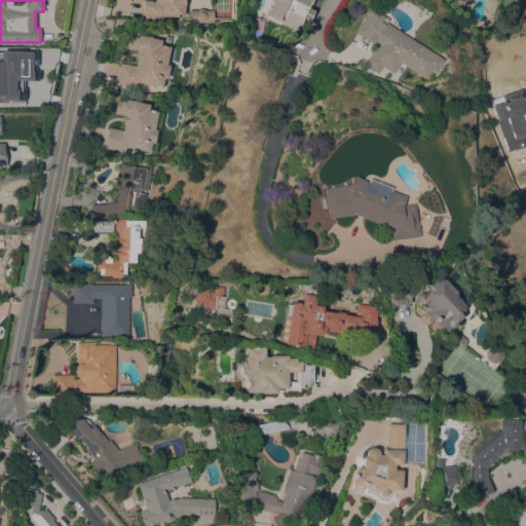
[(141,14),(141,1),(132,1),(132,0),(185,0),(185,5),(184,5),(184,15),(143,17),(144,15),(141,14)]
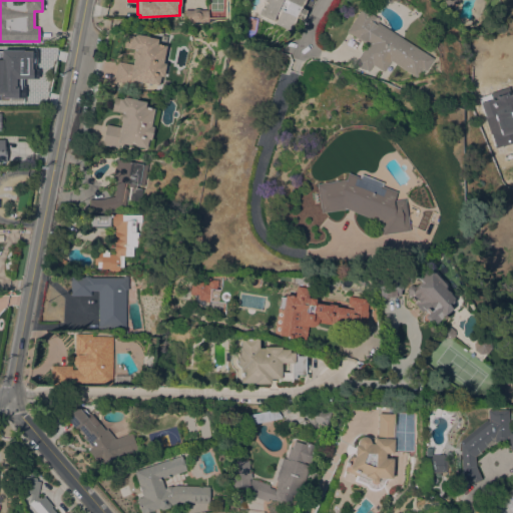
[(255,15),(260,7),(262,8),(264,3),(262,2),(263,0),(304,0),(300,8),(306,10),(301,20),(296,18),(290,31),(255,15)]
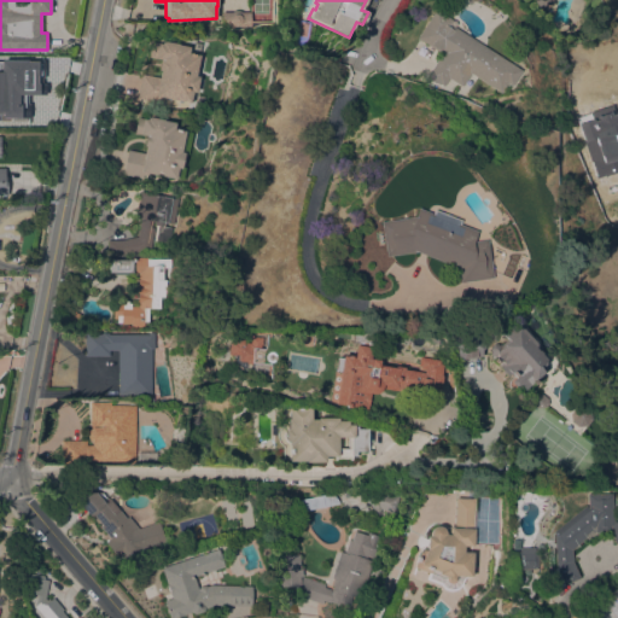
[(435,10),(452,21),(448,27),(453,29),(454,27),(520,70),(511,86),(507,83),(500,93),(470,73),(461,86),(448,77),(442,88),(425,77),(441,53),(417,38),(435,10)]
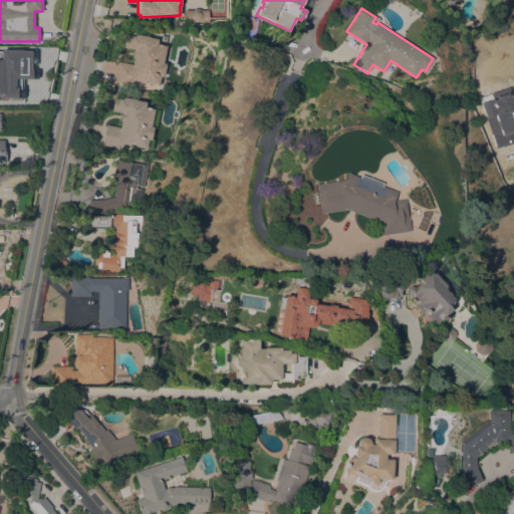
[(209,9),(209,22),(185,22),(185,9),(209,9)]
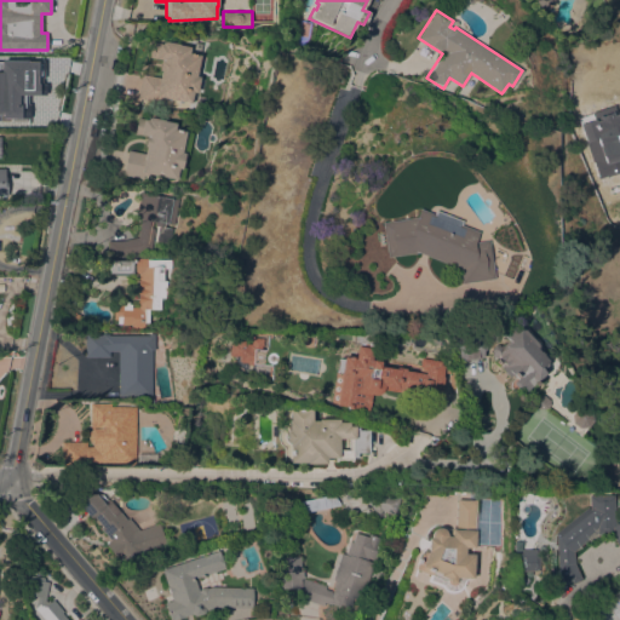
[(159,78),(160,70),(158,70),(160,59),(149,57),(151,41),(161,44),(162,40),(178,44),(178,45),(190,47),(189,53),(200,55),(196,76),(200,76),(196,92),(195,92),(194,102),(191,102),(191,103),(162,98),(162,99),(158,99),(158,102),(137,98),(142,74),(159,78)]
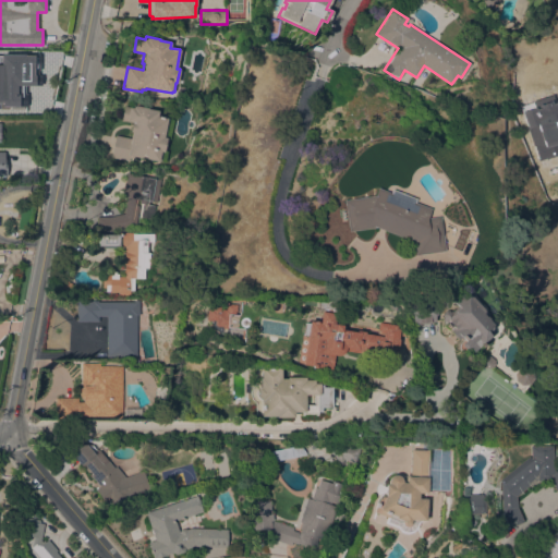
[(0,50),(13,50),(12,69),(13,69),(13,95),(16,95),(15,112),(12,112),(12,110),(0,110),(0,50)]
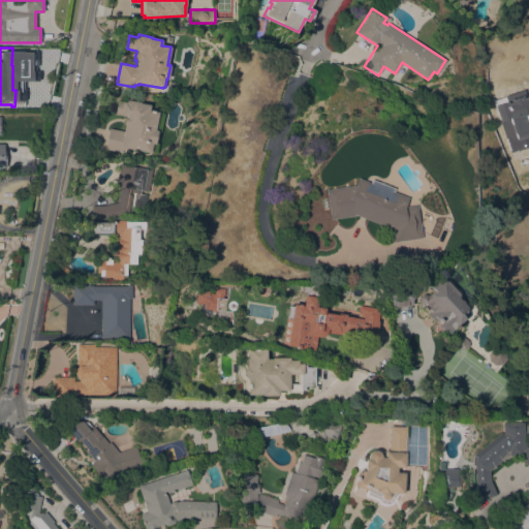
[(127,100),(139,102),(139,103),(150,105),(149,110),(164,113),(161,131),(158,130),(155,143),(159,144),(157,153),(150,152),(150,153),(127,148),(126,150),(122,150),(121,152),(104,149),(109,128),(123,131),(125,125),(123,125),(124,116),(115,114),(117,100),(125,102),(126,100),(127,100)]
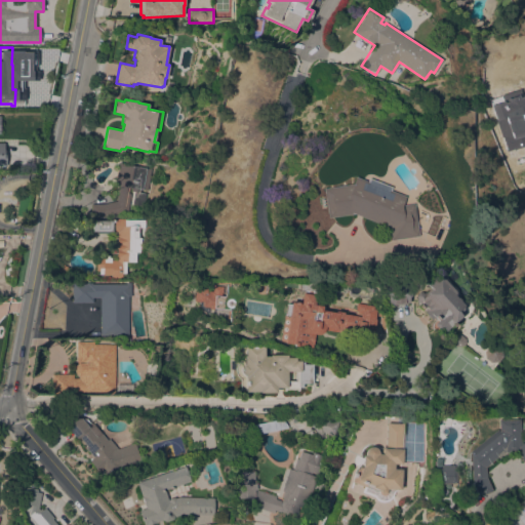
[(119,186),(116,186),(119,163),(151,168),(148,191),(138,189),(137,192),(146,194),(144,206),(132,204),(134,192),(131,192),(127,215),(91,215),(91,204),(103,204),(117,201),(119,186)]
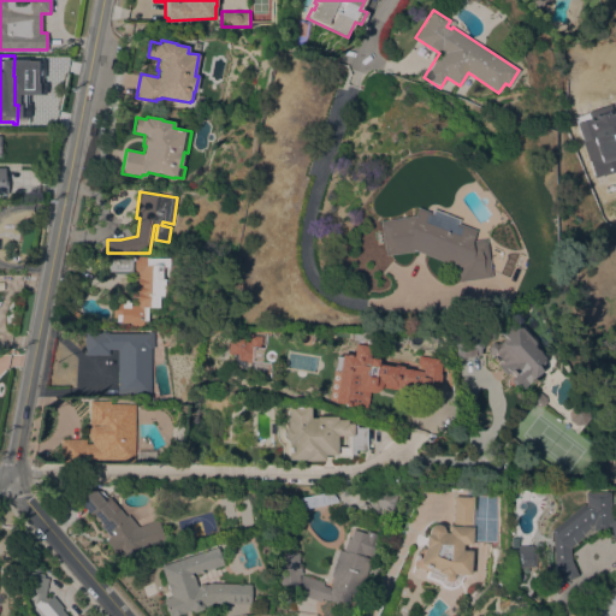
[(381,255),(377,221),(410,215),(414,207),(427,213),(428,208),(456,219),(454,223),(472,230),(468,241),(481,238),(487,277),(454,282),(451,267),(412,252),(381,255)]
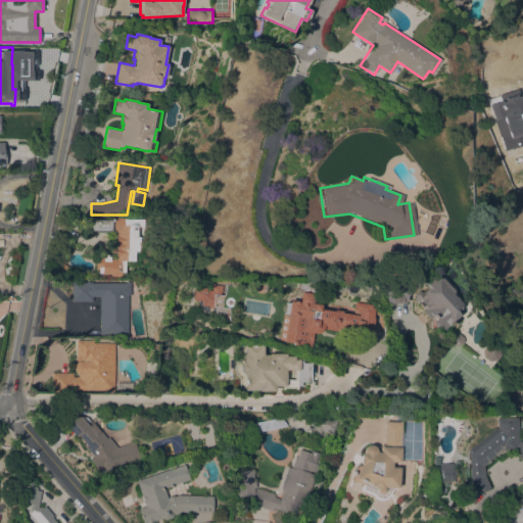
[(144,233),(138,232),(138,237),(140,237),(139,251),(136,251),(136,262),(126,262),(125,273),(122,273),(122,277),(111,277),(111,274),(102,274),(102,273),(99,273),(99,270),(96,270),(96,255),(110,256),(110,259),(116,259),(117,231),(106,231),(106,233),(95,233),(95,231),(91,230),(91,219),(107,219),(107,218),(145,219),(144,233)]
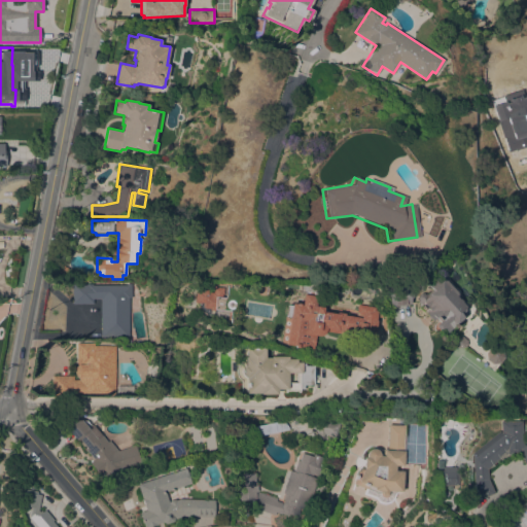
[(414,305),(415,304),(413,302),(414,301),(413,299),(414,295),(417,293),(420,293),(422,295),(428,289),(424,286),(429,280),(432,282),(435,279),(442,280),(453,293),(452,297),(460,307),(460,311),(458,313),(455,313),(459,318),(446,329),(444,325),(436,332),(431,334),(428,328),(428,324),(432,321),(430,319),(428,321),(414,305)]
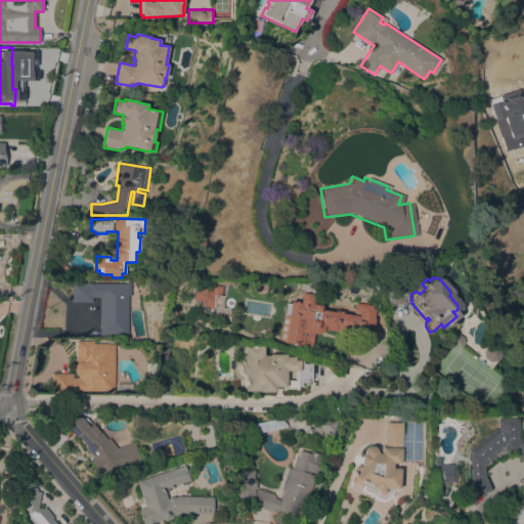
[(383,304),(381,282),(404,280),(406,297),(404,297),(404,302),(383,304)]
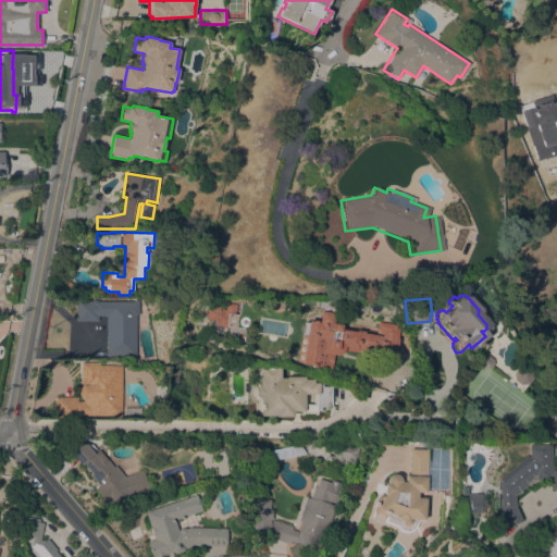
[(106,356),(107,316),(98,316),(98,320),(76,320),(76,299),(94,299),(94,301),(134,301),(134,299),(139,299),(139,314),(137,314),(136,357),(106,356)]
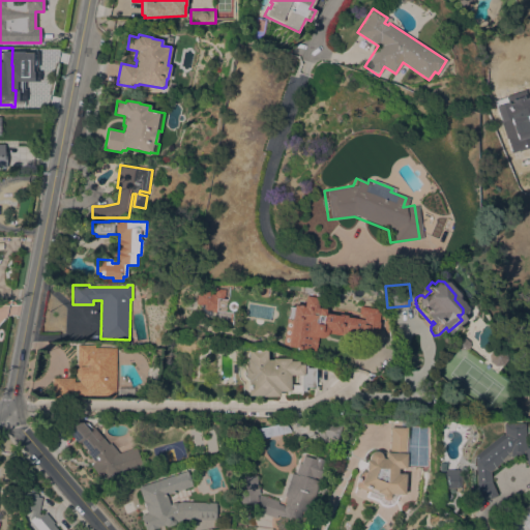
[(209,312),(209,311),(203,310),(203,304),(201,304),(194,304),(195,297),(196,297),(196,293),(199,293),(199,290),(208,291),(207,294),(212,294),(213,289),(218,289),(217,298),(214,298),(213,313),(209,312)]
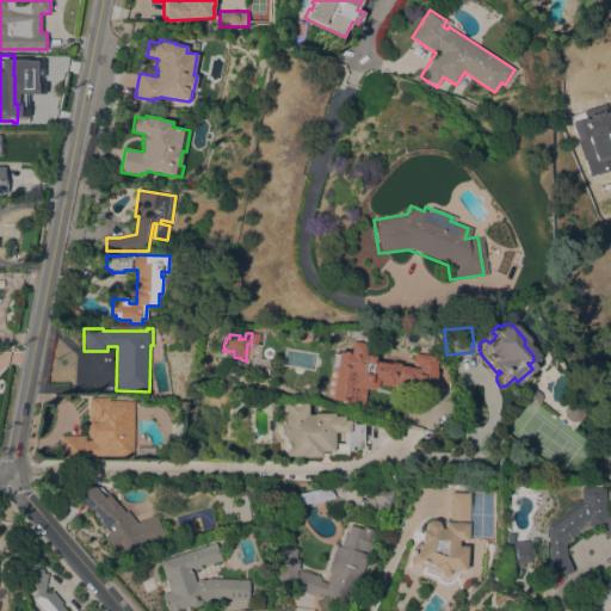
[(399,384),(399,387),(375,383),(374,387),(372,388),(369,389),(363,390),(362,400),(360,400),(359,406),(334,402),(339,369),(333,369),(334,368),(329,366),(331,353),(335,355),(337,351),(347,352),(349,341),(365,344),(364,351),(372,352),(371,359),(396,363),(396,365),(408,368),(411,353),(436,357),(431,390),(399,384)]
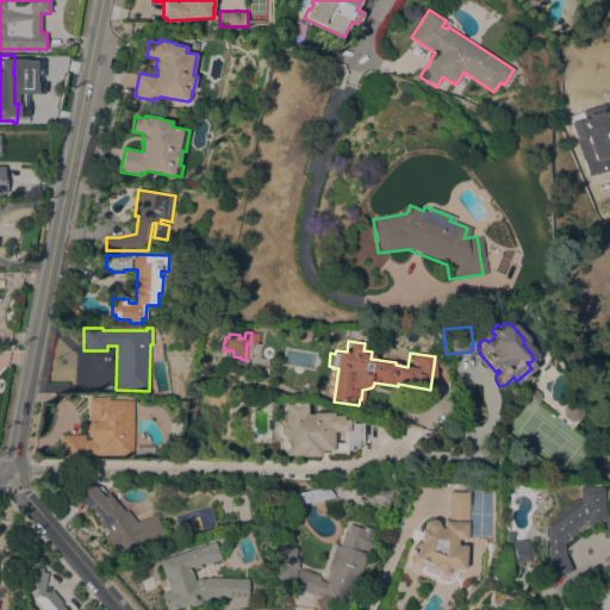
[(516,403),(516,394),(521,390),(528,388),(530,390),(535,393),(536,399),(537,398),(553,410),(549,415),(533,402),(531,403),(518,403),(516,403)]
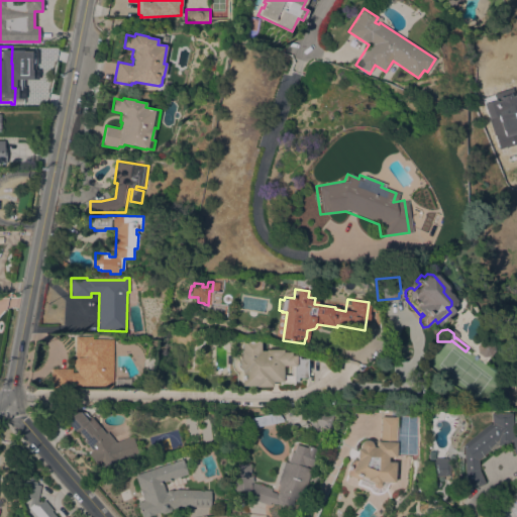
[(52,388),(50,369),(72,369),(72,373),(77,373),(77,371),(73,367),(73,362),(76,357),(75,356),(75,336),(91,336),(91,338),(113,339),(113,387),(52,388)]
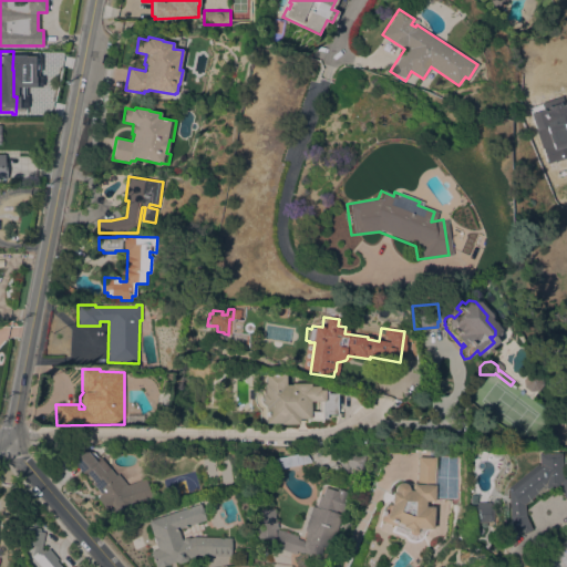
[(526,390),(521,385),(519,378),(524,372),(532,372),(537,377),(537,384),(533,390),(526,390)]
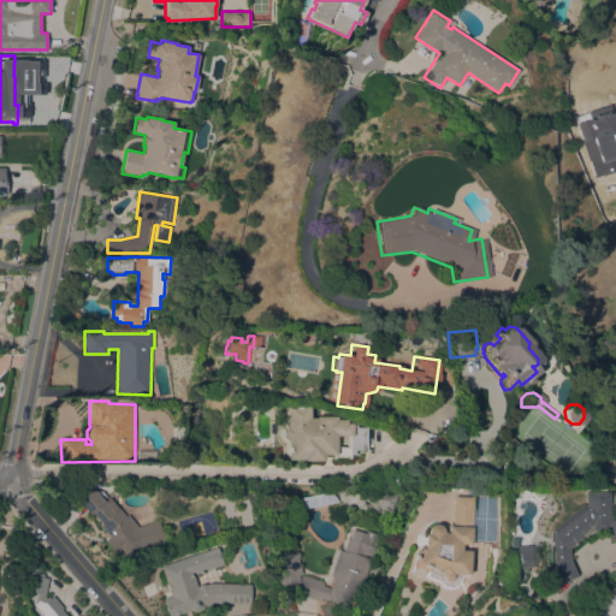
[(303,460),(286,460),(286,439),(283,439),(282,437),(280,434),(280,431),(283,428),(285,427),(285,418),(286,418),(286,406),(309,406),(308,418),(315,418),(315,416),(336,416),(336,420),(345,420),(344,424),(355,424),(355,427),(365,427),(365,450),(353,449),(353,455),(349,455),(348,456),(332,456),(332,455),(323,455),(323,461),(303,461),(303,460)]
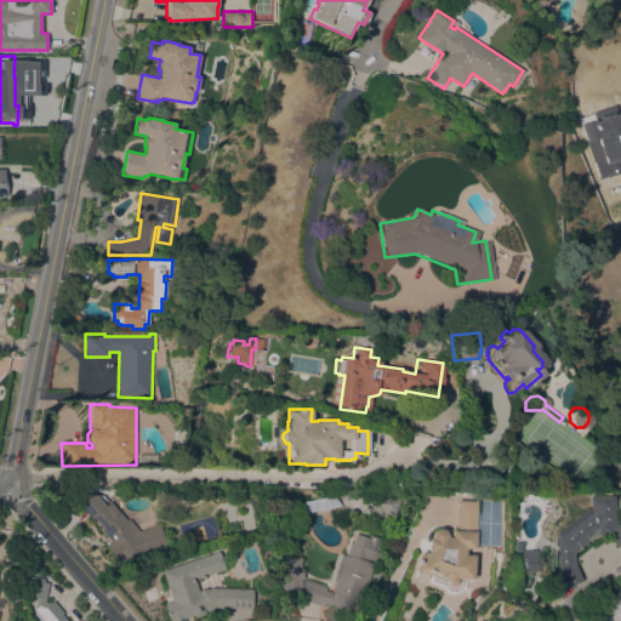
[(387,491),(386,495),(399,499),(393,516),(381,511),(377,514),(355,493),(364,490),(389,485),(387,491)]
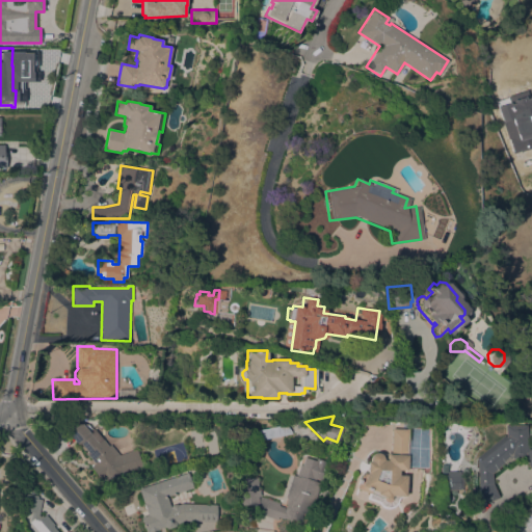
[(79,420),(89,433),(94,429),(101,440),(102,439),(108,446),(110,444),(118,454),(136,449),(141,466),(133,469),(133,471),(127,473),(127,470),(108,484),(103,479),(101,480),(90,467),(94,463),(85,453),(87,451),(79,441),(76,443),(63,428),(75,420),(78,418),(79,420)]
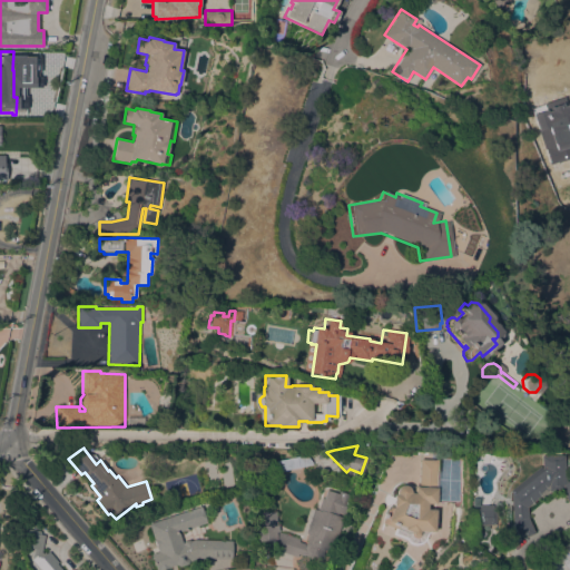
[(304,454),(311,461),(311,464),(281,471),(275,464),(274,461),(304,454)]
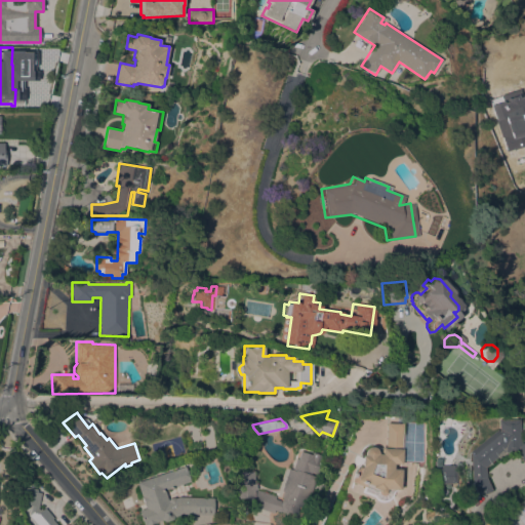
[(480,494),(479,492),(473,494),(468,483),(467,477),(466,451),(492,430),(493,432),(494,431),(493,419),(503,418),(503,419),(514,418),(516,443),(524,438),(524,476),(513,451),(498,451),(481,467),(481,477),(488,491),(480,494)]
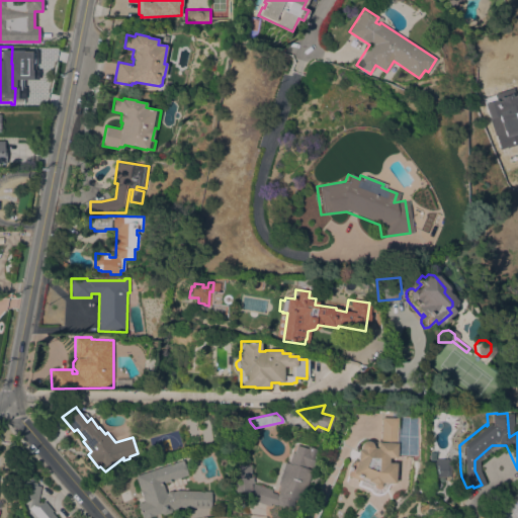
[(345,476),(350,462),(353,463),(354,459),(355,449),(358,449),(358,447),(359,443),(361,441),(363,441),(366,441),(369,442),(370,444),(371,447),(374,448),(375,442),(378,442),(379,417),(395,418),(393,443),(395,443),(394,457),(385,457),(385,462),(394,463),(393,483),(389,483),(385,485),(380,485),(379,486),(378,488),(376,489),(373,488),(371,486),(370,484),(366,484),(364,483),(357,480),(345,476)]
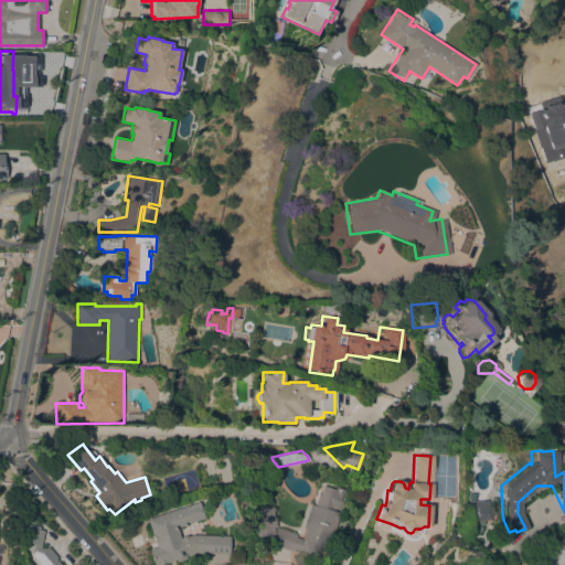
[(255,536),(254,508),(273,507),(274,520),(275,520),(275,528),(297,534),(296,537),(302,539),(304,535),(302,535),(305,529),(302,529),(310,503),(315,505),(318,493),(320,494),(323,486),(334,489),(336,487),(349,490),(342,510),(340,510),(339,512),(340,512),(334,530),(332,530),(327,546),(321,544),(318,553),(309,550),(309,552),(301,550),(301,551),(296,548),(295,552),(266,543),(265,536),(255,536)]
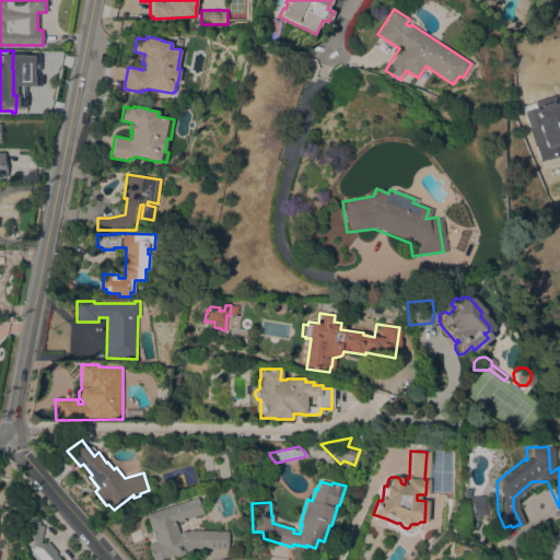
[(464,516),(463,497),(480,496),(480,499),(483,499),(483,515),(464,516)]
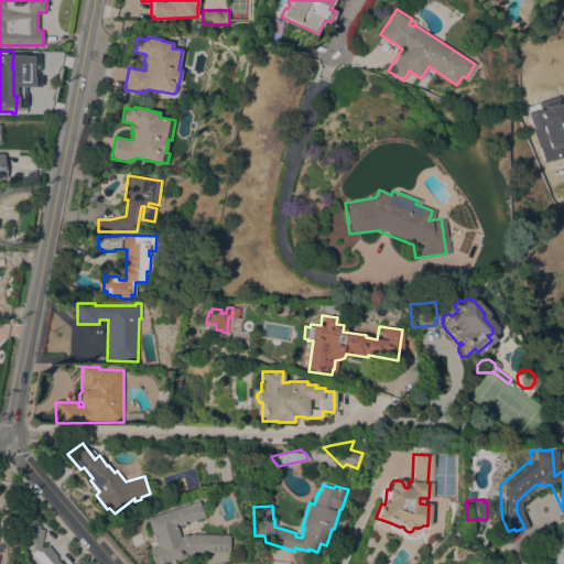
[(147,518),(198,501),(204,517),(176,525),(180,538),(192,534),(229,534),(228,553),(194,552),(186,555),(184,557),(177,560),(173,559),(156,563),(153,563),(149,548),(155,545),(147,518)]
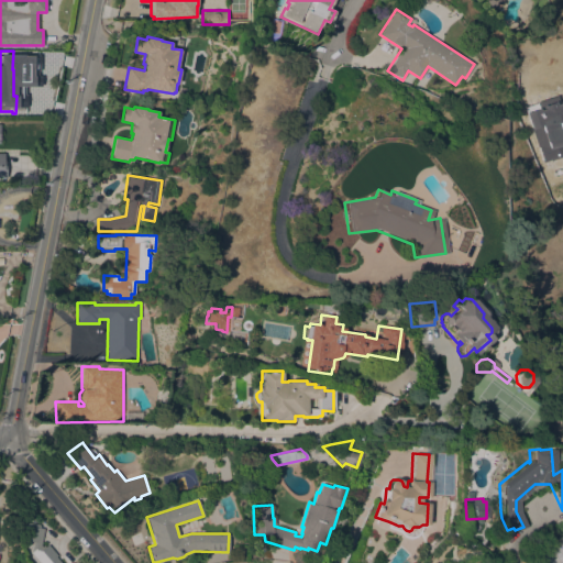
[(40,562),(31,553),(33,542),(21,540),(24,521),(40,525),(39,528),(44,529),(41,544),(42,547),(43,544),(45,547),(48,544),(57,555),(56,556),(61,562),(40,562)]
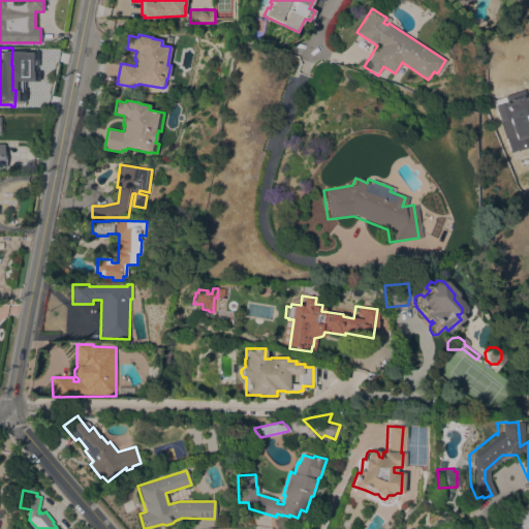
[(521,528),(510,510),(527,501),(526,500),(528,498),(528,528),(521,528)]
